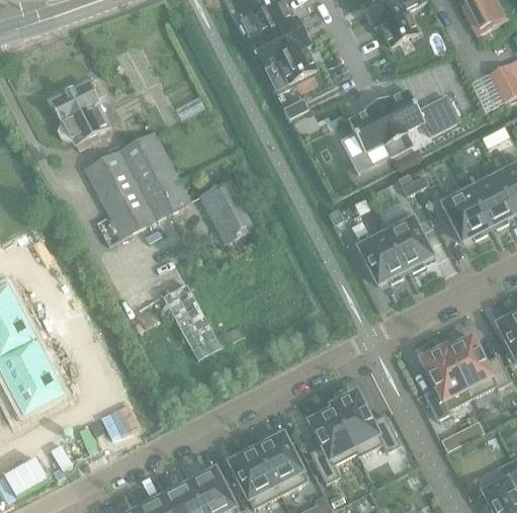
[(276,0),(240,18),(251,39),(259,55),(303,32),(297,21),(295,16),(290,19),(281,0),(276,0)]
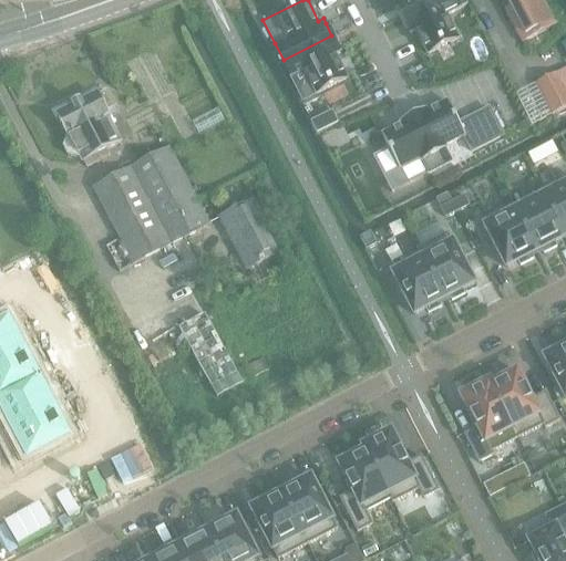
[(394,0),(397,3),(402,13),(429,0),(394,0)]
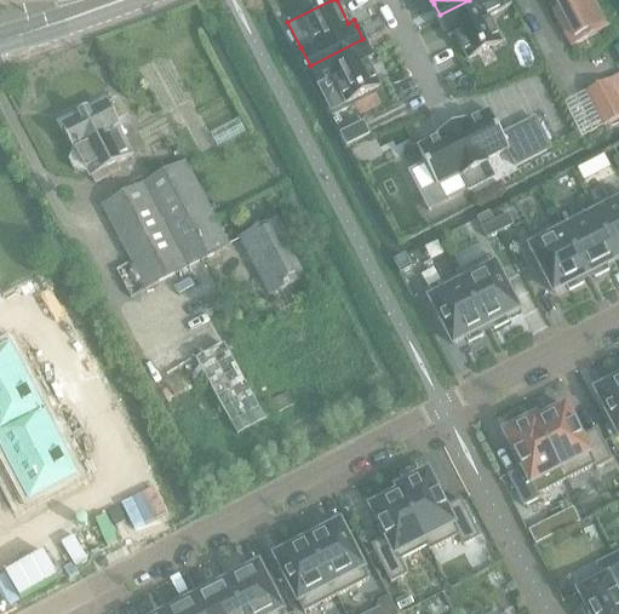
[(469,0),(440,15),(446,27),(448,33),(453,29),(466,55),(499,38),(487,13),(502,5),(499,0),(469,0)]
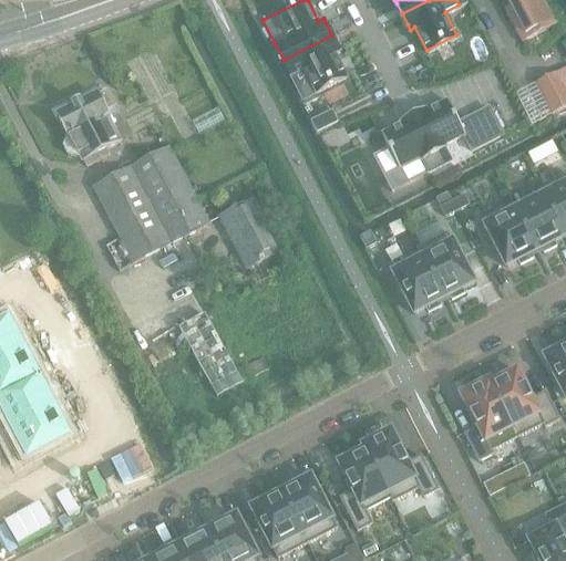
[(507,0),(510,3),(505,6),(504,7),(522,39),(554,22),(543,0),(507,0)]
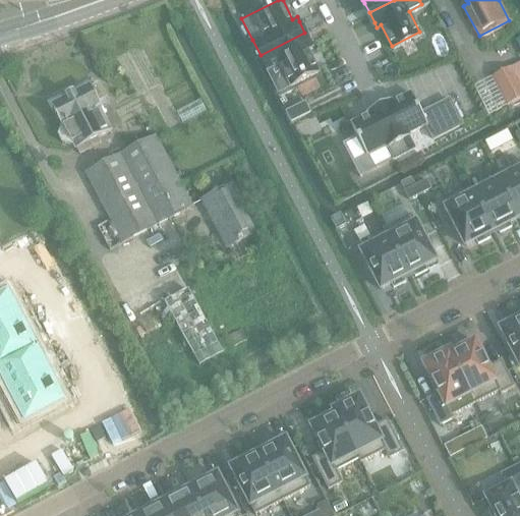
[(304,33),(261,55),(267,67),(278,89),(318,68),(307,47),(311,45),(308,41),(304,33)]
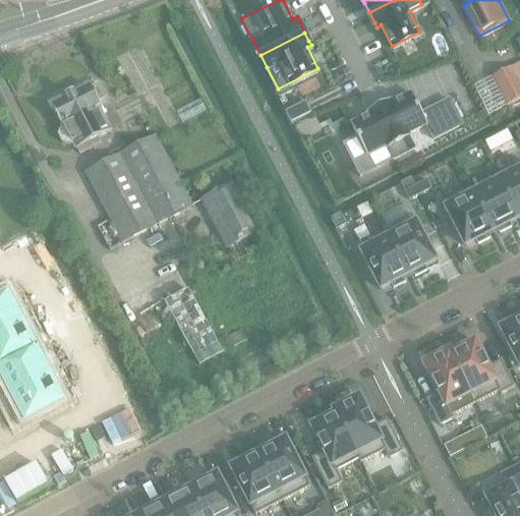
[(507,102),(519,95),(519,58),(492,73),(507,102)]
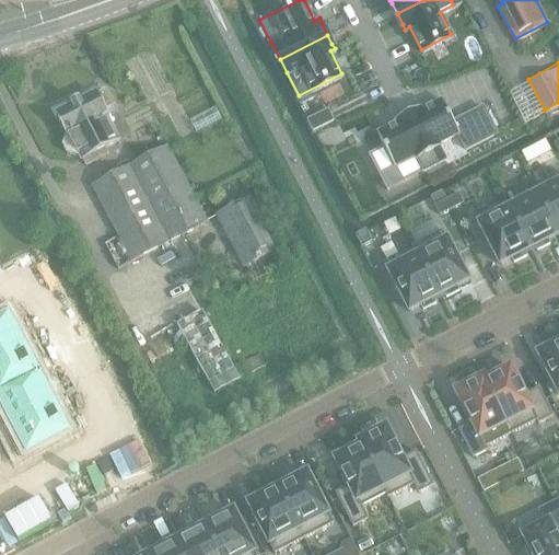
[(95,90),(56,111),(66,130),(65,130),(61,140),(66,149),(76,152),(77,151),(79,157),(82,154),(84,161),(102,152),(99,146),(118,136),(105,110),(115,105),(106,88),(96,92),(95,90)]
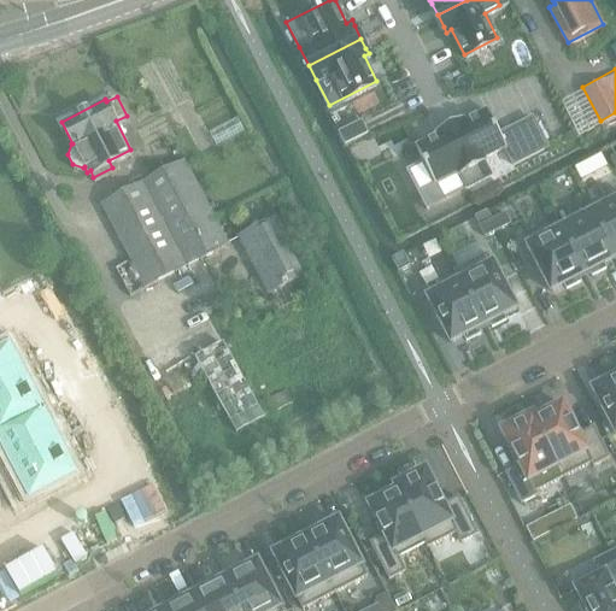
[(484,156),(504,145),(512,162),(546,144),(532,115),(499,130),(486,106),(464,118),(462,115),(435,129),(436,133),(415,144),(434,181),(456,169),(458,172),(459,172),(467,186),(491,172),(484,159),(485,159),(484,156)]
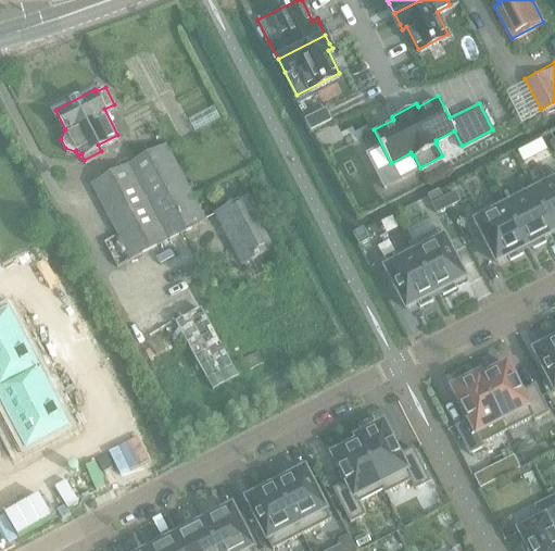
[(213,103),(188,116),(194,128),(219,115),(213,103)]
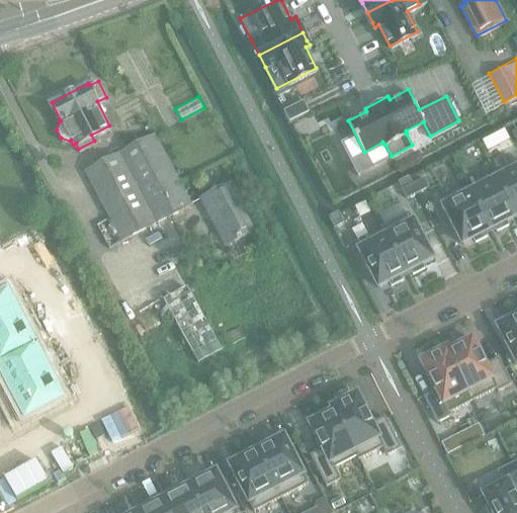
[(304,97),(283,107),(289,118),(309,108),(304,97)]
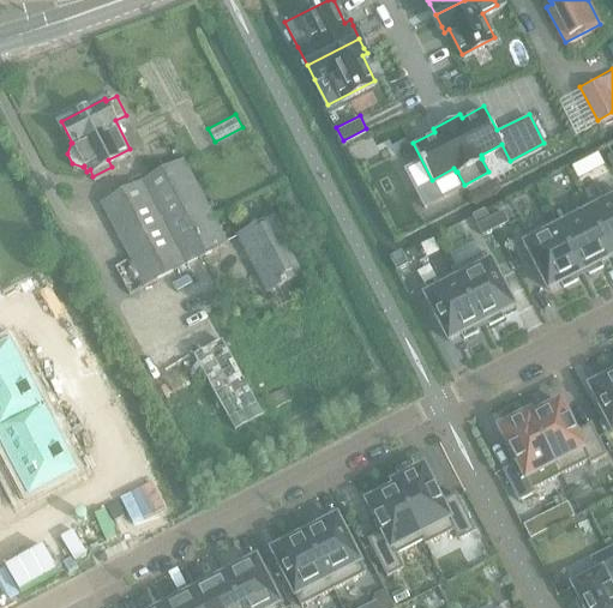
[(101,199),(144,283),(226,239),(182,157),(101,199)]
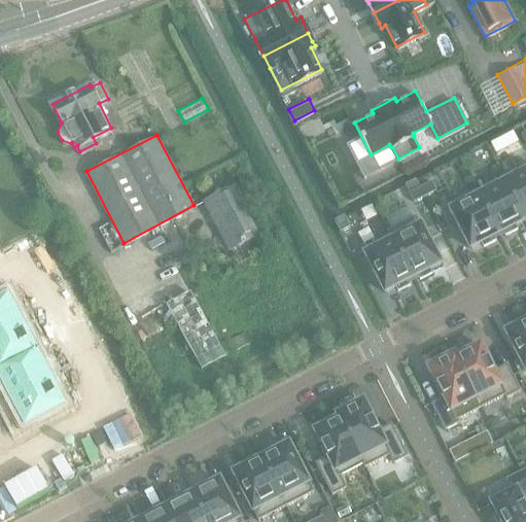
[(525,161),(501,174),(524,217),(525,216),(525,161)]
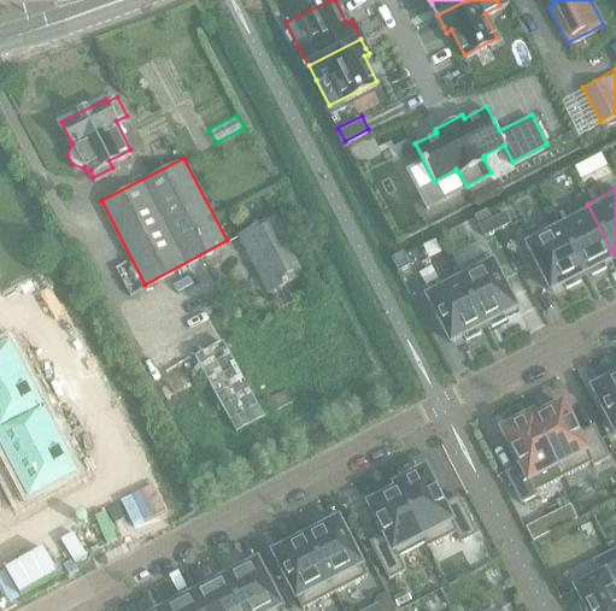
[(614,254),(587,204),(590,210),(561,225),(557,218),(557,219),(584,271),(588,268),(591,272),(605,264),(603,260),(614,254)]
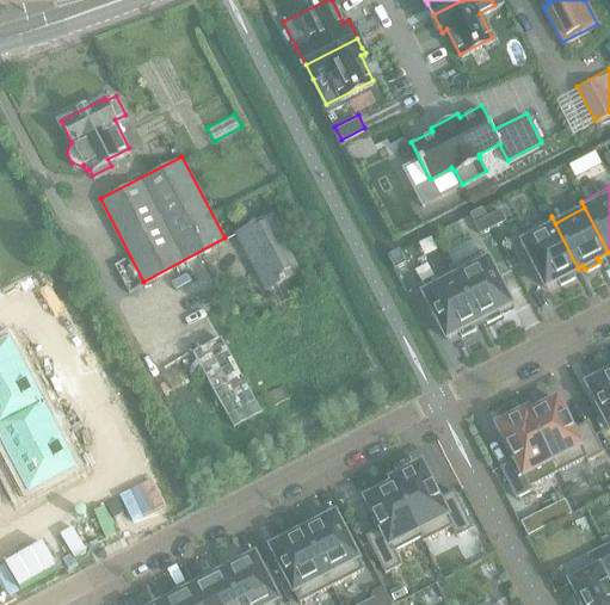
[(487,214),(492,224),(505,217),(499,207),(487,214)]
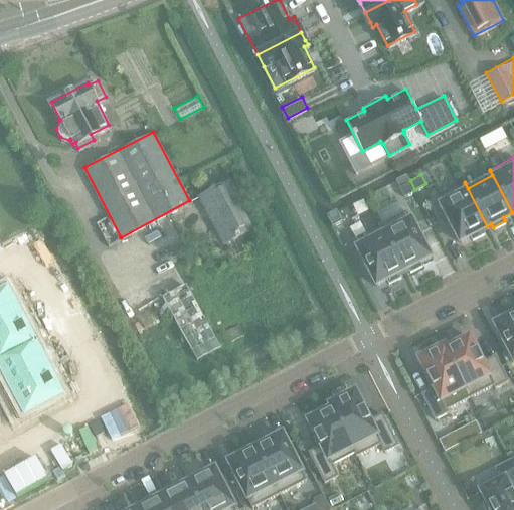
[(199,195),(211,217),(224,241),(251,227),(226,180),(199,195)]
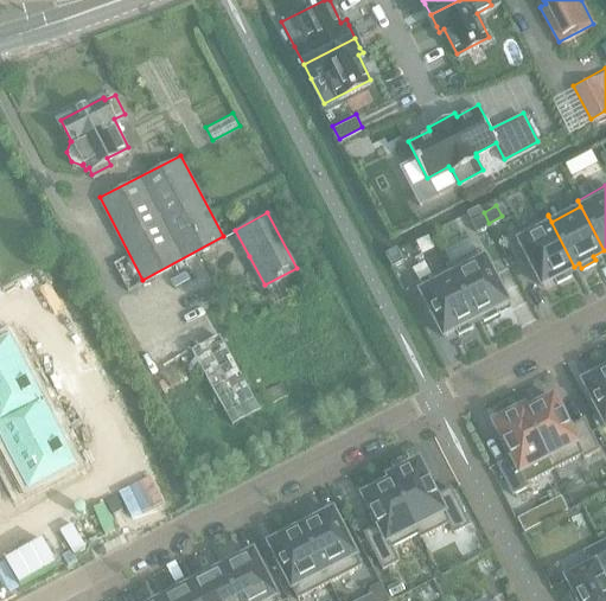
[(484,212),(471,218),(476,229),(489,223),(484,212)]
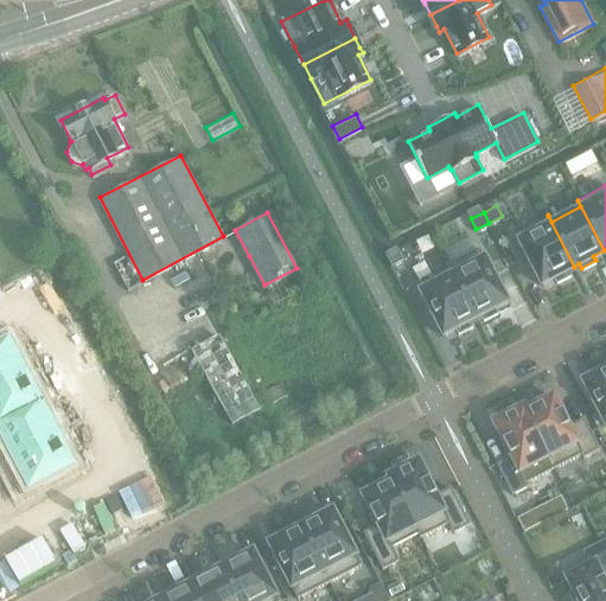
[(574,267),(548,216),(516,232),(542,282),(554,276),(556,281),(571,273),(568,269),(574,267)]
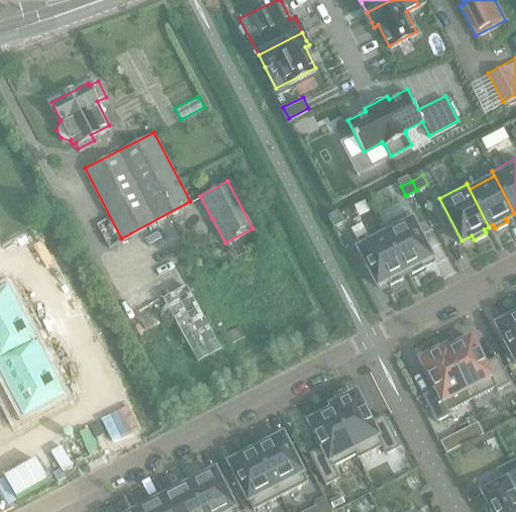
[(342,220),(337,209),(328,214),(334,225),(342,220)]
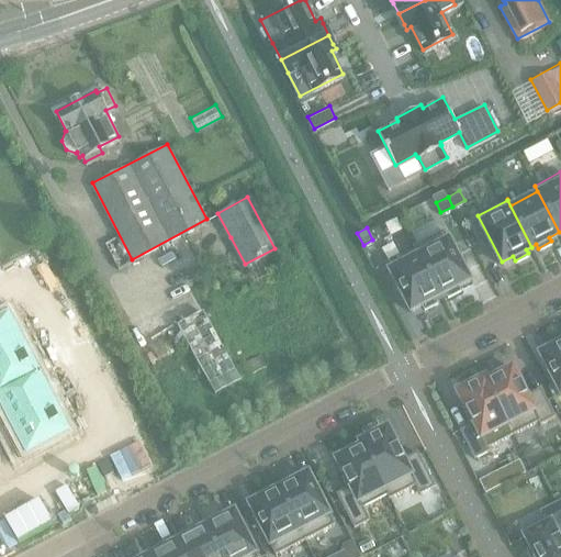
[(469,278),(444,227),(414,243),(440,293),(445,291),(447,296),(460,288),(458,285),(469,278)]
